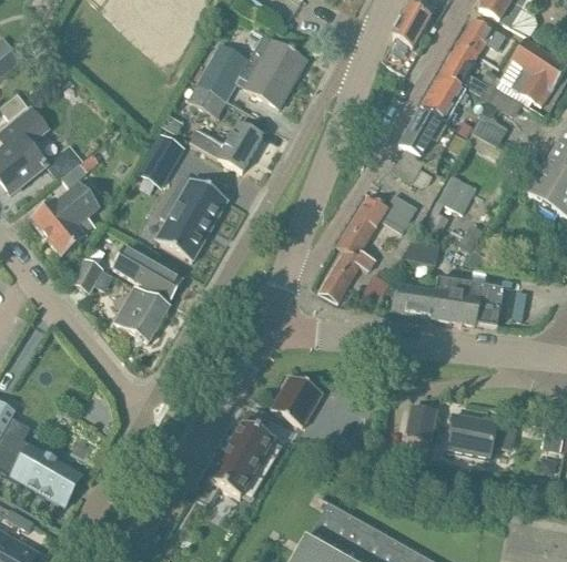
[(509,24),(522,3),(524,1),(522,0),(482,0),(478,7),(496,17),(509,24)]
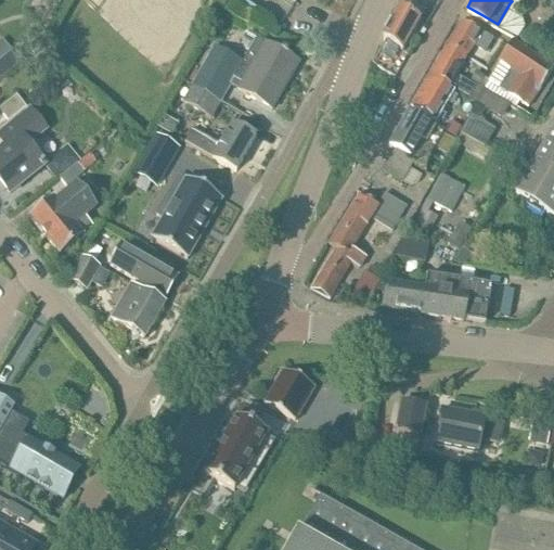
[(402,48),(420,17),(400,5),(383,36),(402,48)]
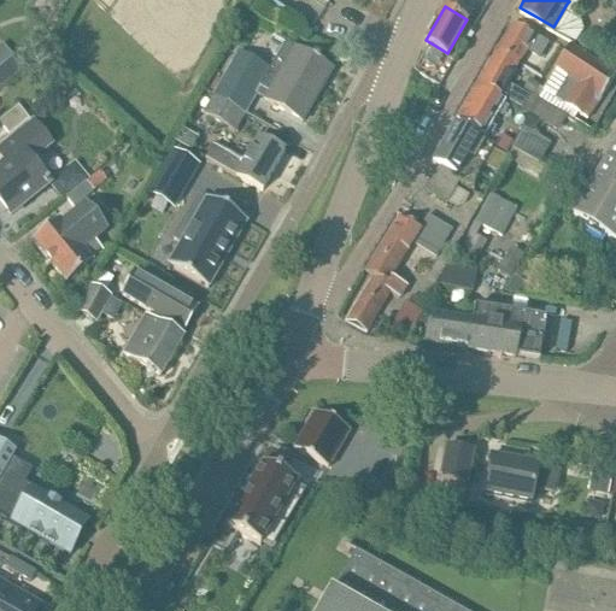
[(496,51),(517,63),(528,43),(537,50),(545,36),(514,18),(496,51)]
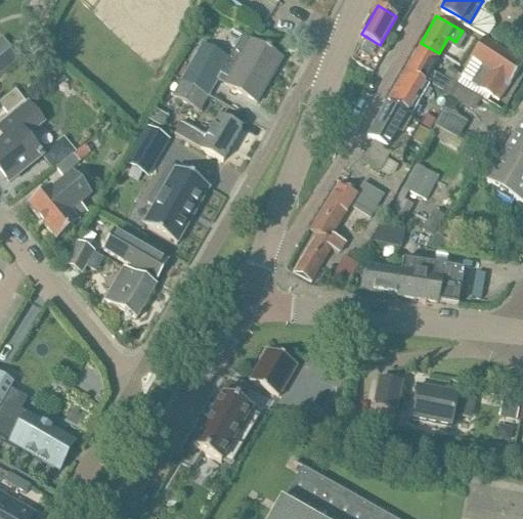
[(282,55),(243,32),(229,54),(203,39),(181,78),(208,94),(218,77),(224,81),(257,99),(282,55)]
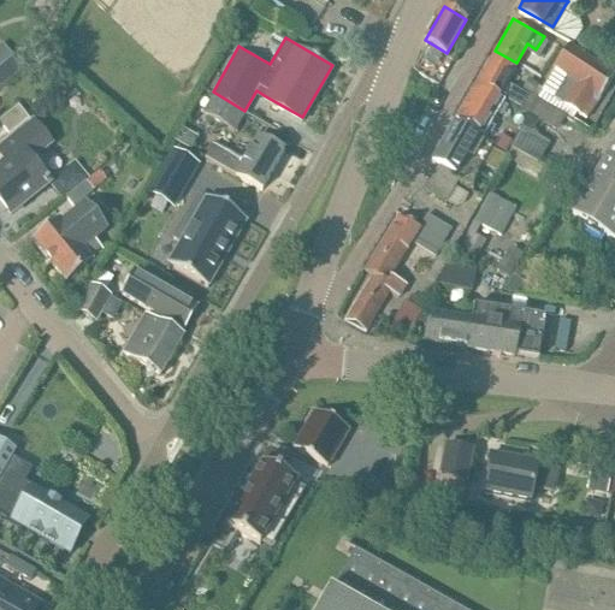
[(569,39),(553,64),(554,65),(556,66),(566,73),(554,93),(563,99),(563,100),(583,112),(587,114),(599,95),(599,94),(608,81),(614,71),(614,67),(583,48),(572,41),(569,39)]
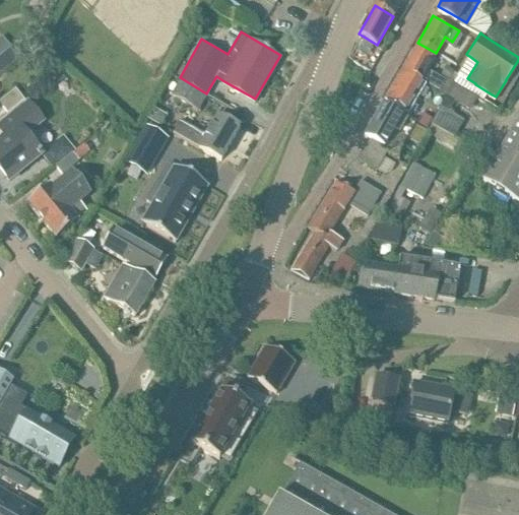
[(429,65),(436,53),(417,43),(403,66),(423,77),(447,90),(447,91),(455,98),(469,108),(478,94),(446,75),(429,65)]
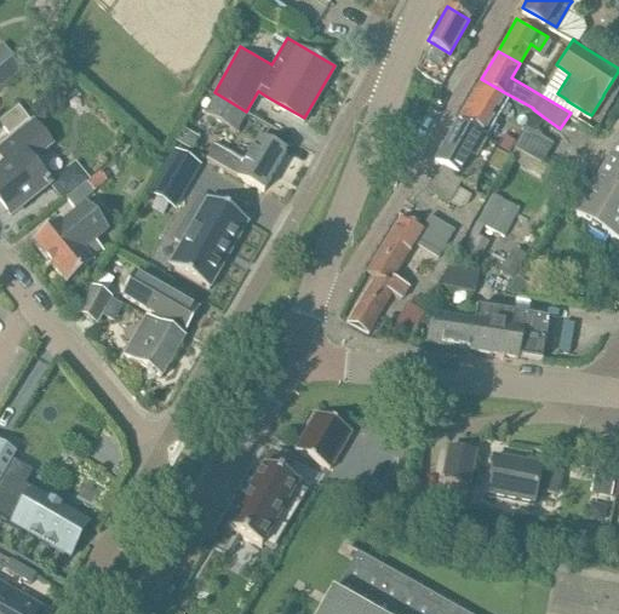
[(0,85),(23,67),(12,53),(0,63),(0,85)]
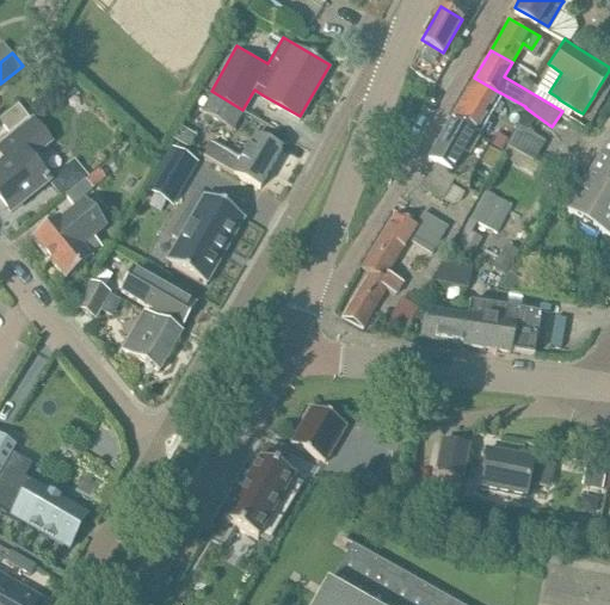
[(525,72),(518,82),(528,87),(534,76),(525,72)]
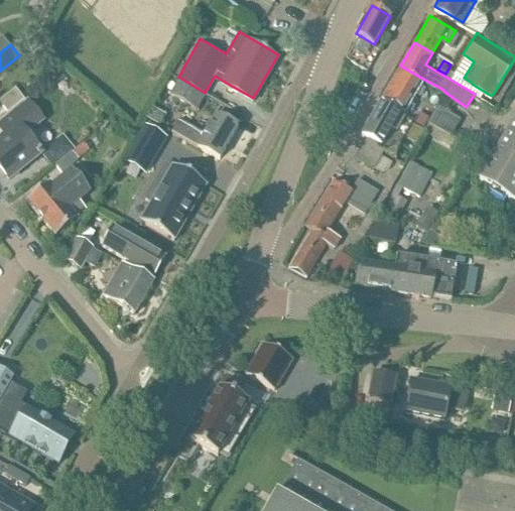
[(419,77),(400,66),(383,95),(403,107),(406,109),(411,101),(413,102),(418,94),(416,93),(423,80),(419,77)]
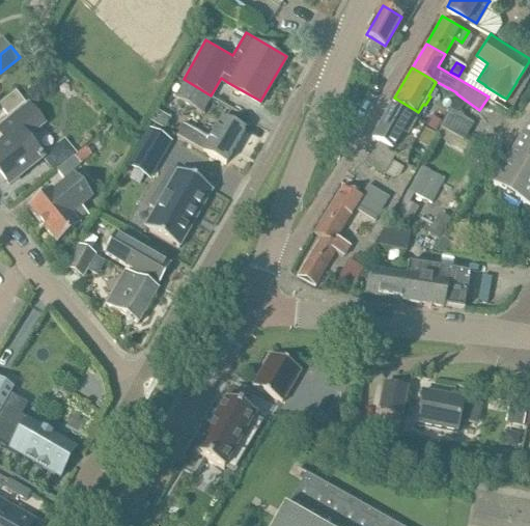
[(178,87),(174,93),(202,110),(211,95),(183,79),(178,87)]
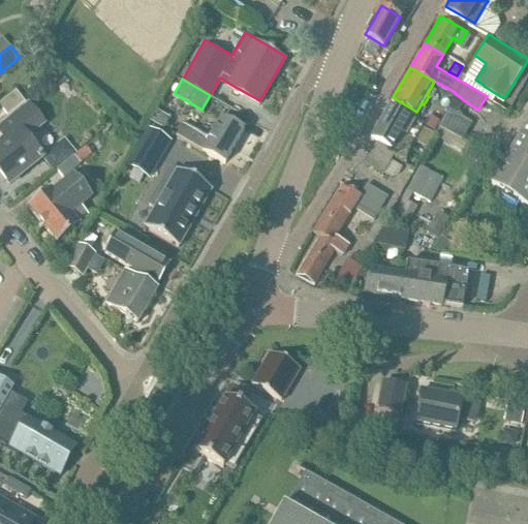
[(16,87),(0,99),(0,101),(8,112),(9,113),(11,112),(26,99),(25,98),(16,87)]
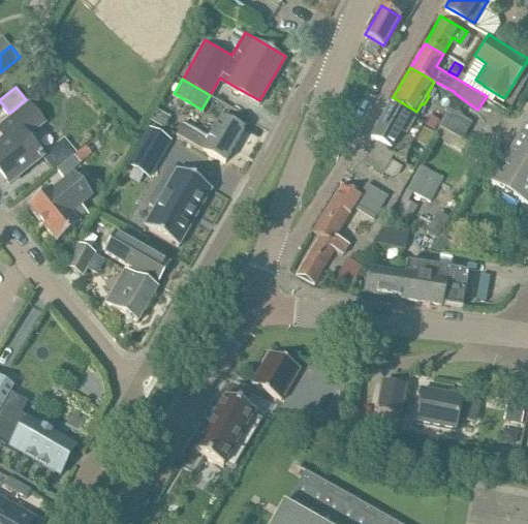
[(462,100),(463,99),(455,93),(439,123),(462,136),(473,120),(462,113),(458,110),(462,100)]
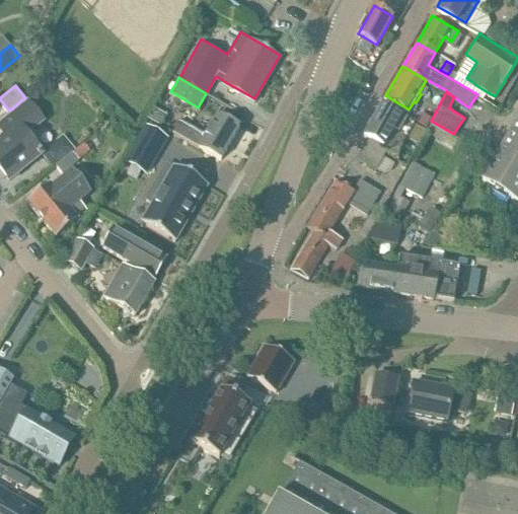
[(0,127),(4,134),(0,136),(0,166),(9,178),(43,151),(53,163),(56,161),(62,155),(72,148),(75,146),(62,130),(41,147),(28,132),(46,119),(28,95),(25,97),(11,109),(9,111),(0,118),(0,127)]
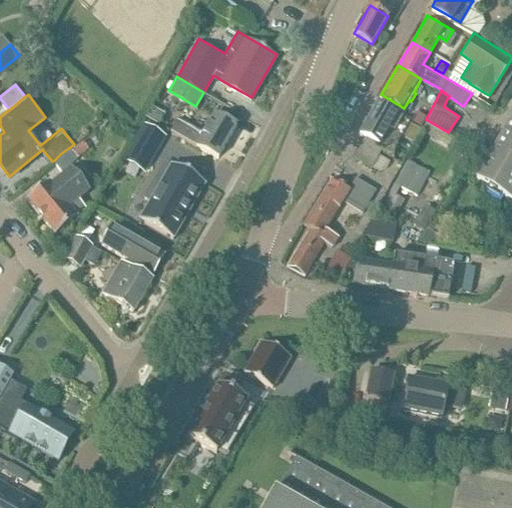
[(393,148),(411,118),(378,99),(360,130),(393,148)]
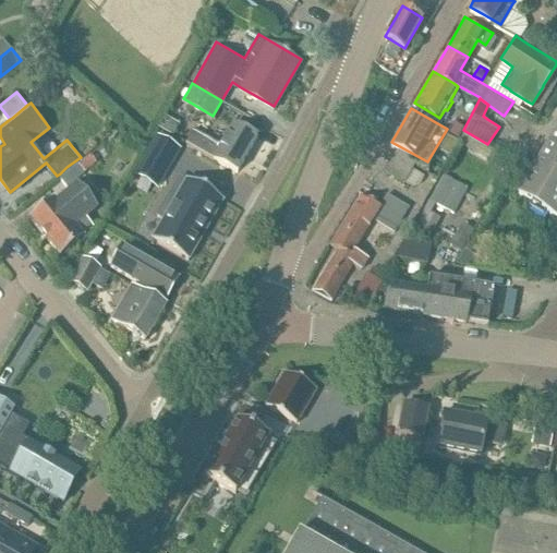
[(237,168),(257,134),(232,120),(220,142),(194,127),(185,140),(237,168)]
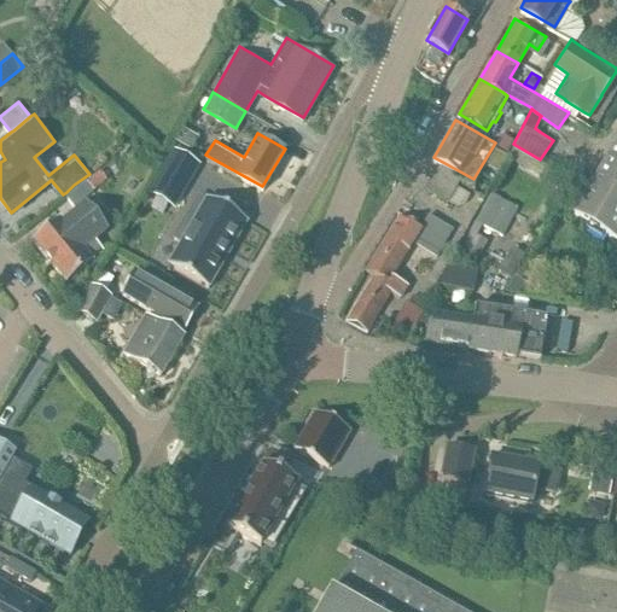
[(616,137),(572,210),(616,235),(616,137)]
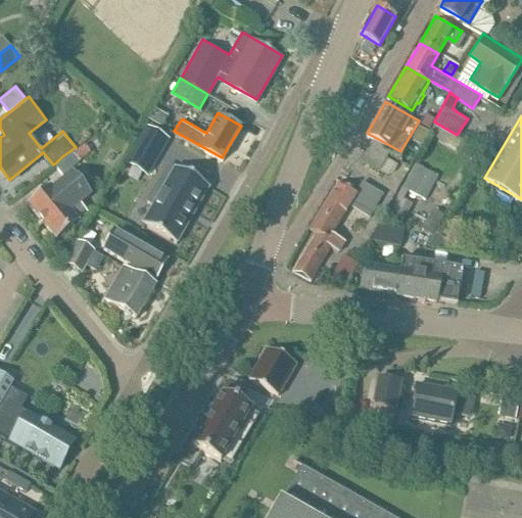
[(140,135),(133,148),(155,161),(162,148),(140,135)]
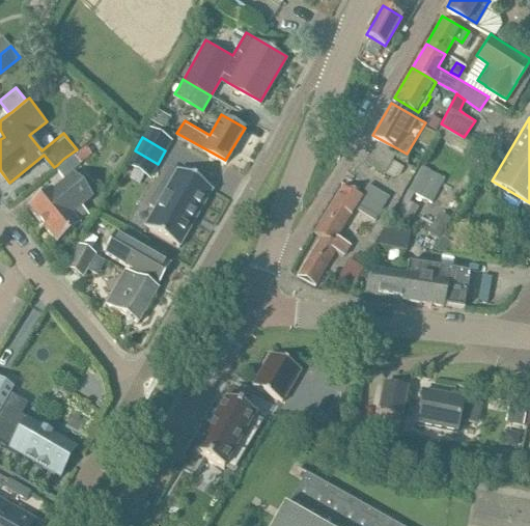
[(63,159),(57,165),(63,173),(82,161),(80,160),(92,151),(86,143),(75,153),(74,151),(63,159)]
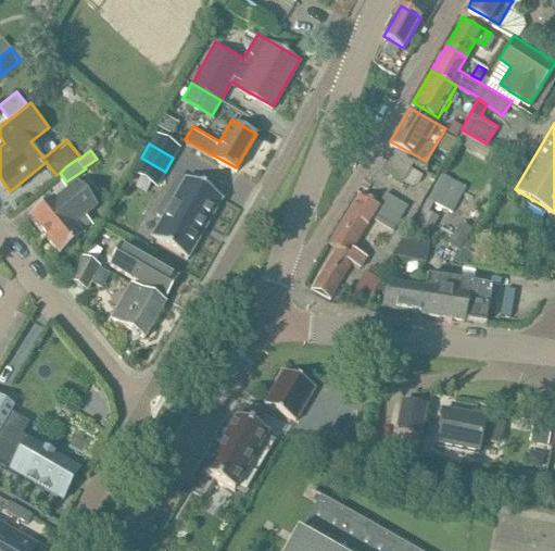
[(503,164),(506,157),(495,151),(491,158),(503,164)]
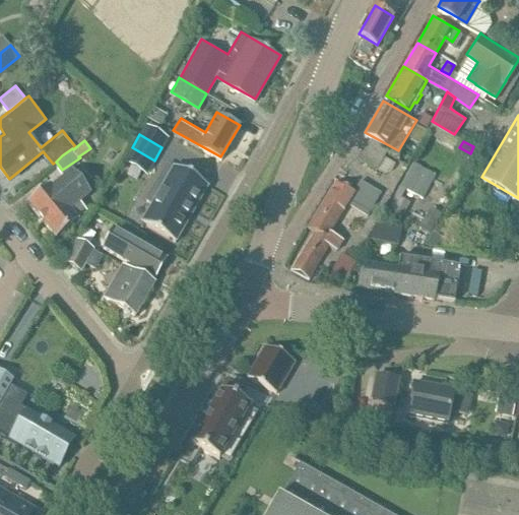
[(377,167),(385,171),(389,169),(395,159),(385,153),(377,167)]
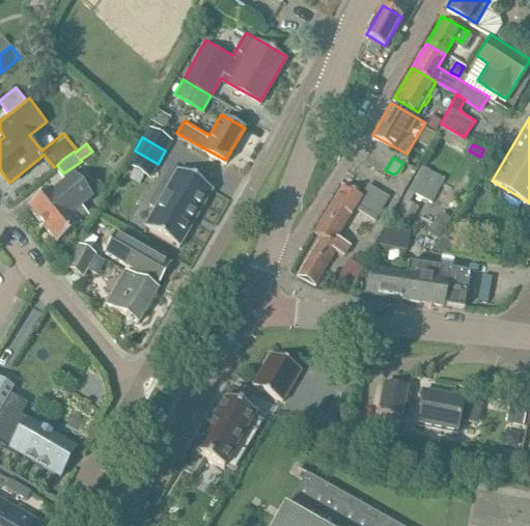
[(433,199),(446,176),(422,162),(409,186),(406,185),(393,206),(398,210),(394,218),(408,225),(412,217),(406,214),(413,200),(407,197),(412,188),(433,199)]
